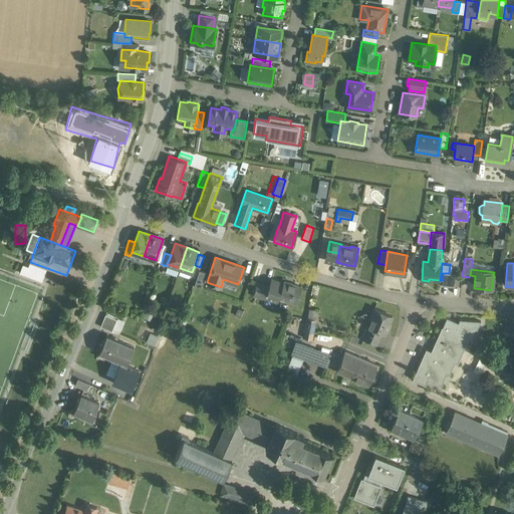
[(207,273),(199,270),(194,285),(202,288),(207,273)]
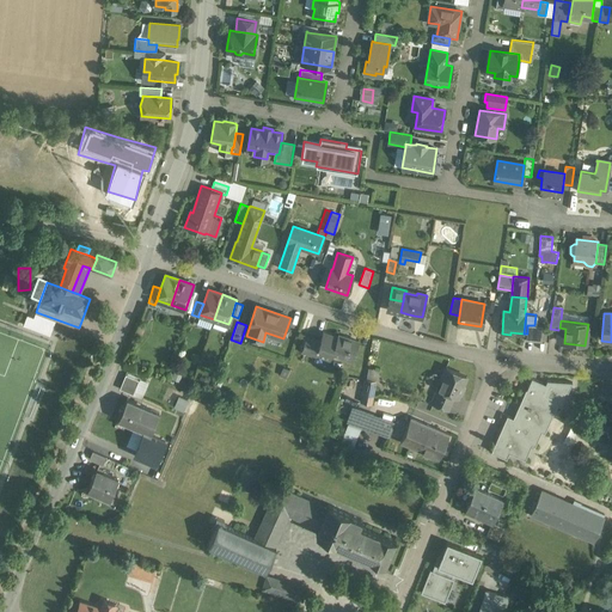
[(527,334),(526,341),(542,342),(543,326),(534,325),(527,325),(527,334)]
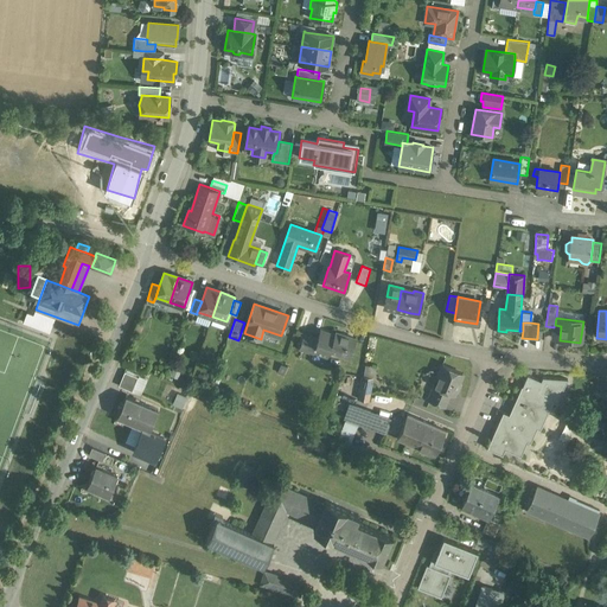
[(334,334),(320,330),(317,338),(313,351),(327,356),(330,351),(349,357),(356,339),(336,332),(334,334)]
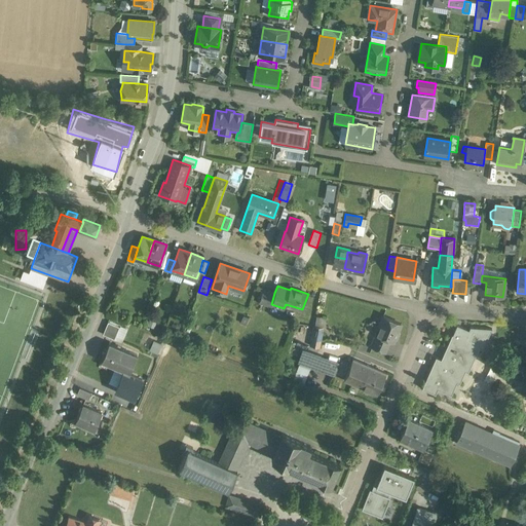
[(274,293),(263,290),(259,303),(270,307),(271,304),(274,293)]
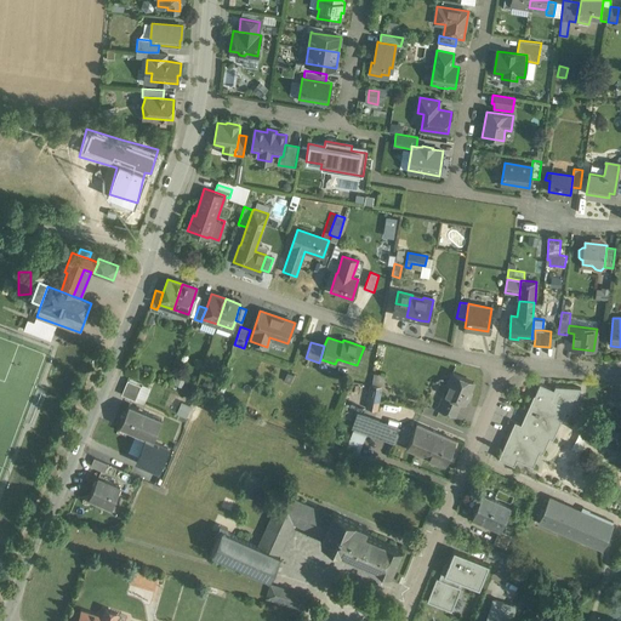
[(473,382),(453,374),(448,383),(445,385),(443,391),(444,393),(444,394),(460,400),(465,403),(473,382)]
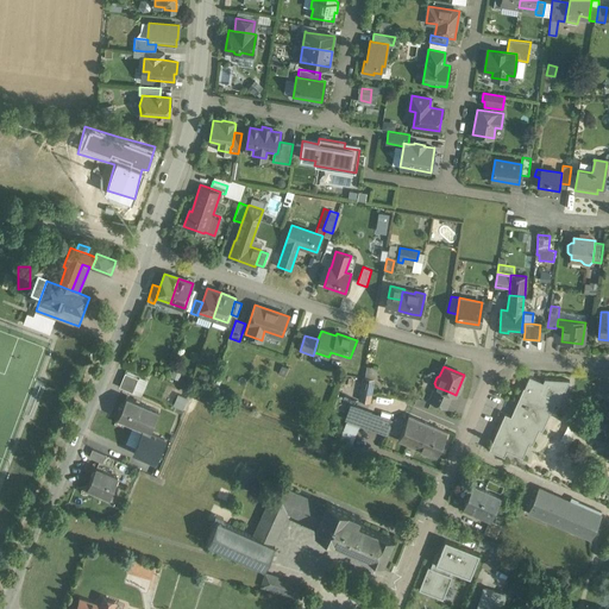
[(138,378),(125,372),(119,387),(132,393),(138,378)]
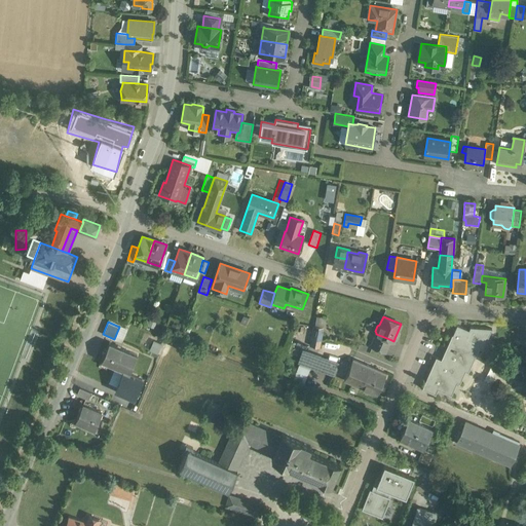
[(453,335),(451,335),(441,360),(436,357),(422,388),(435,393),(438,388),(451,395),(456,382),(459,383),(465,371),(468,372),(479,347),(483,348),(492,328),(470,327),(468,330),(457,325),(453,335)]
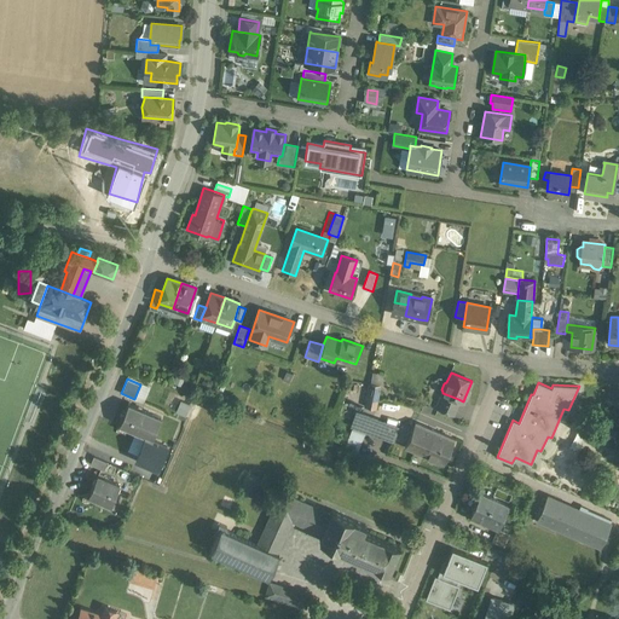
[(380,385),(369,383),(365,408),(376,409),(380,385)]
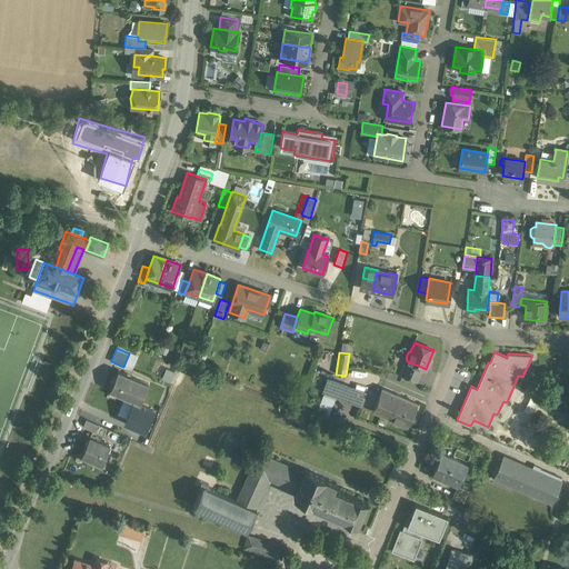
[(421,367),(407,361),(402,375),(417,380),(421,367)]
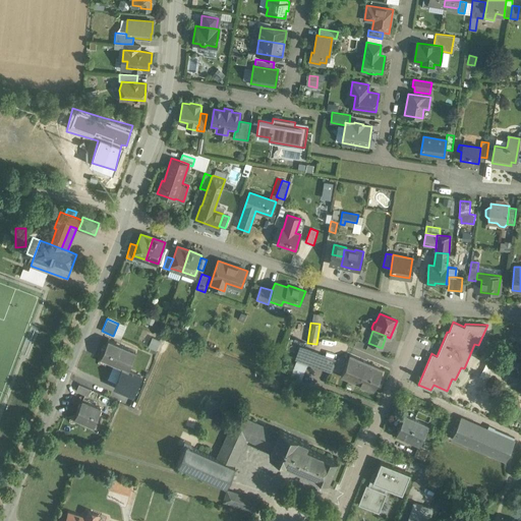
[(135,351),(108,339),(100,357),(122,367),(128,369),(135,351)]
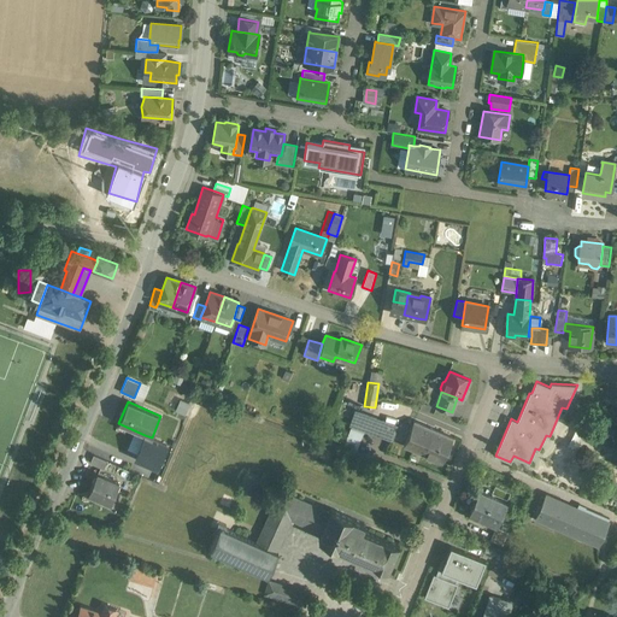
[(397,425),(354,411),(351,424),(392,440),(397,425)]
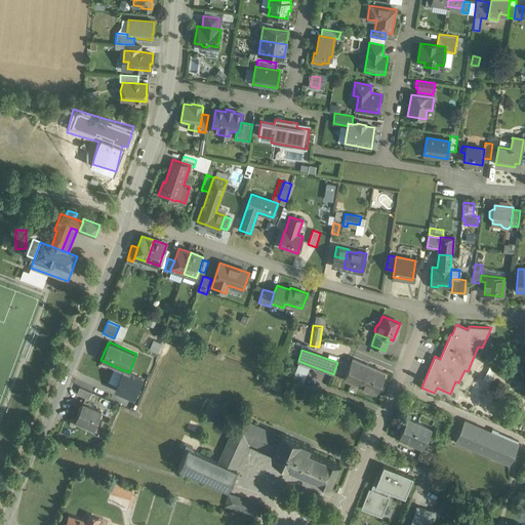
[(386,372),(352,358),(344,379),(376,394),(386,372)]
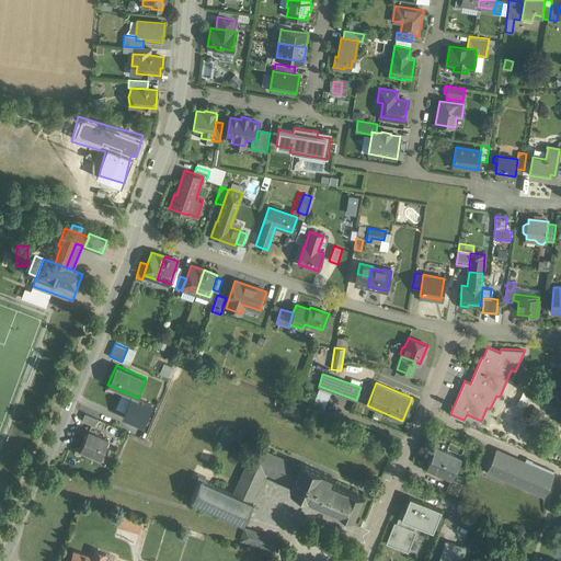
[(138,398),(132,396),(123,415),(142,424),(151,403),(138,398)]
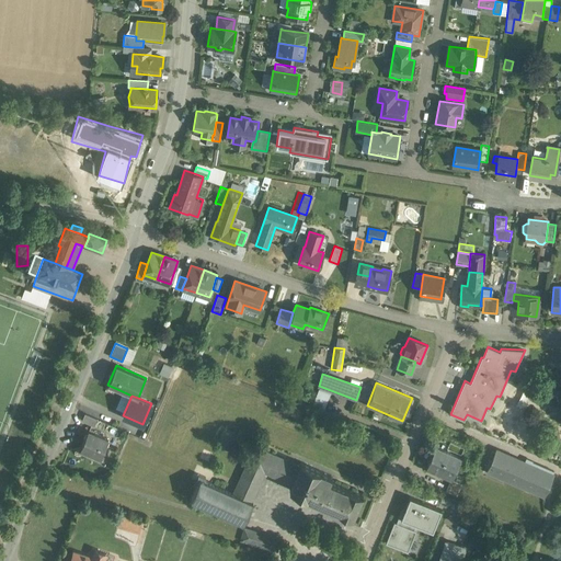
[(96,419),(84,413),(82,421),(94,425),(96,419)]
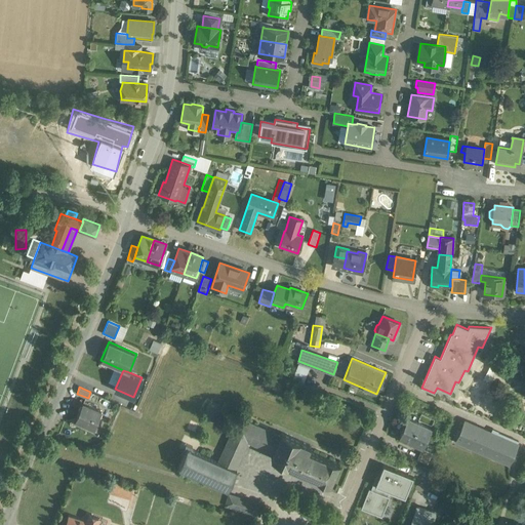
[(102,411),(82,403),(75,419),(94,428),(102,411)]
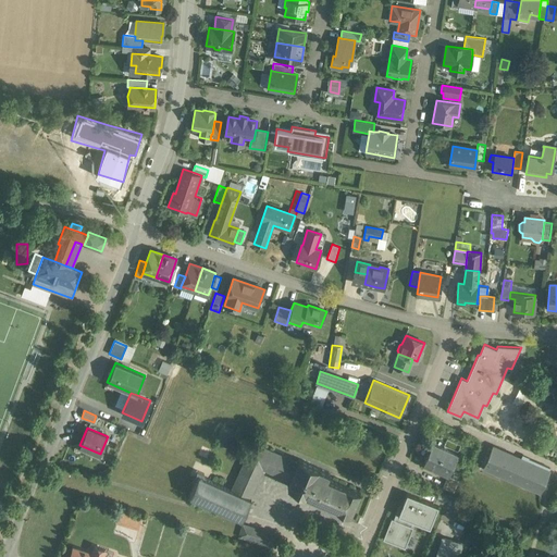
[(380,440),(370,435),(368,441),(376,444),(380,440)]
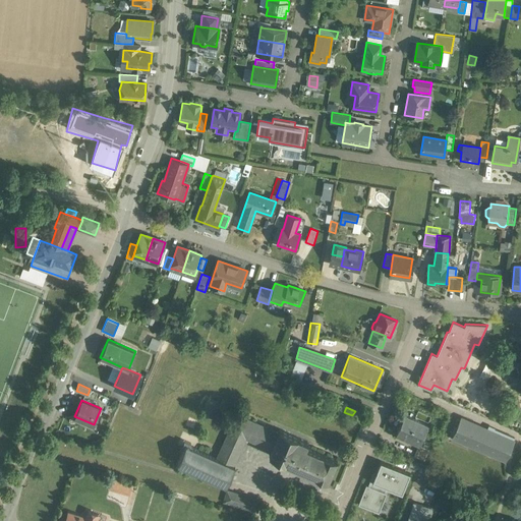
[(307,442),(280,429),(279,432),(236,414),(224,442),(236,448),(244,429),(274,443),(269,455),(288,463),(311,473),(311,474),(328,481),(337,460),(321,453),(305,447),(307,442)]
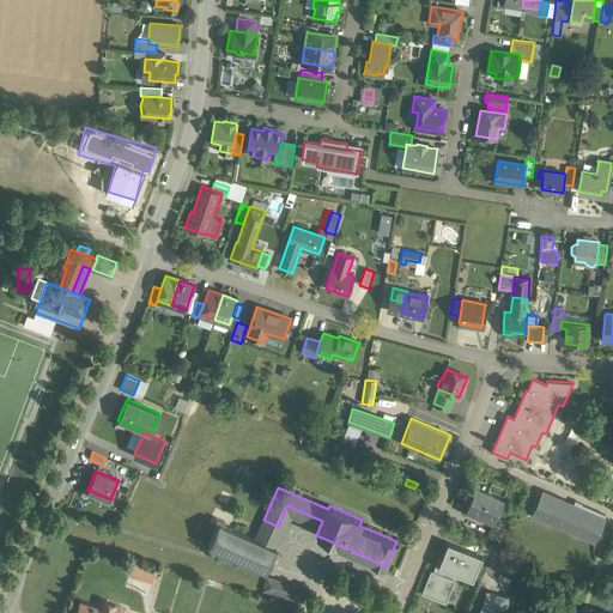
[(503,501),(475,489),(467,510),(485,517),(485,516),(493,521),(503,501)]
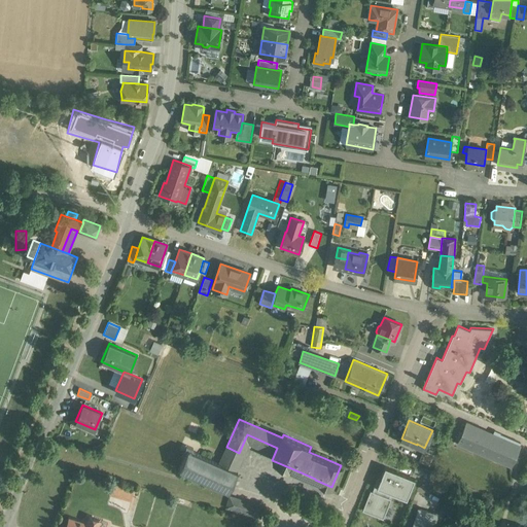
[(493,434),(466,422),(457,443),(512,465),(520,446),(519,446),(520,443),(499,433),(498,435),(493,433),(493,434)]
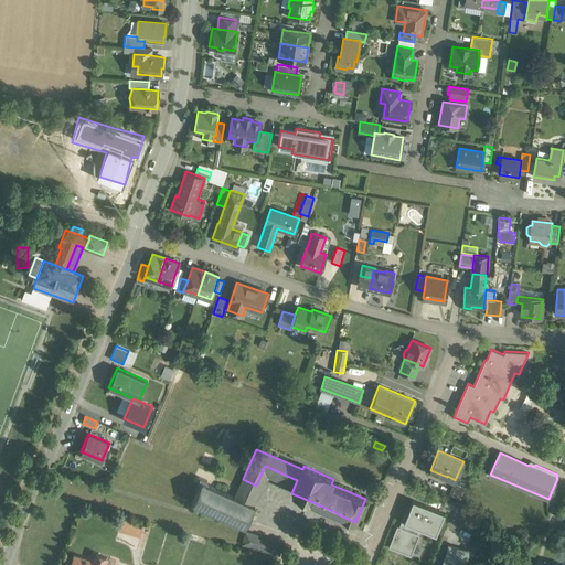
[(255,505),(202,482),(192,502),(245,525),(255,505)]
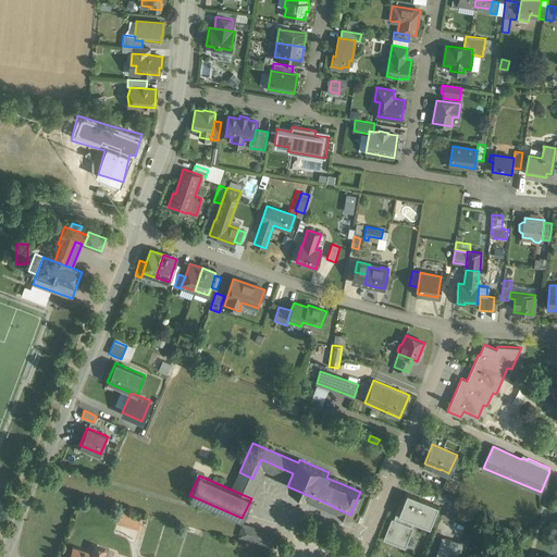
[(458,481),(447,475),(443,487),(454,492),(458,481)]
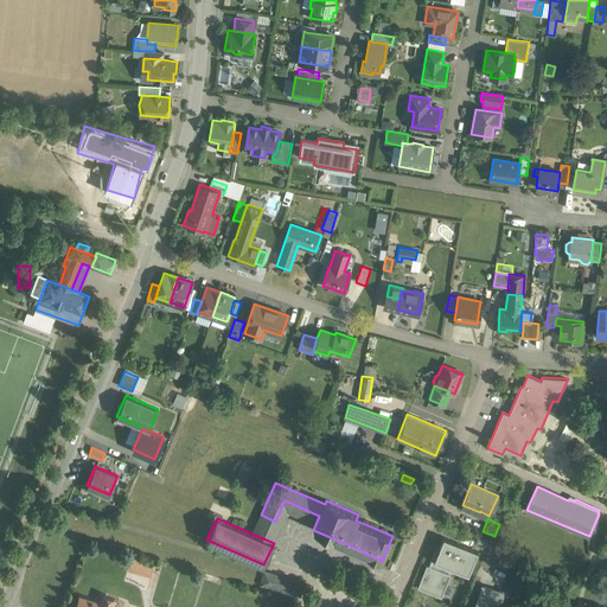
[(427,564),(417,588),(441,598),(451,574),(449,574),(451,569),(468,575),(478,551),(443,538),(438,550),(435,549),(432,560),(433,561),(430,567),(427,564)]
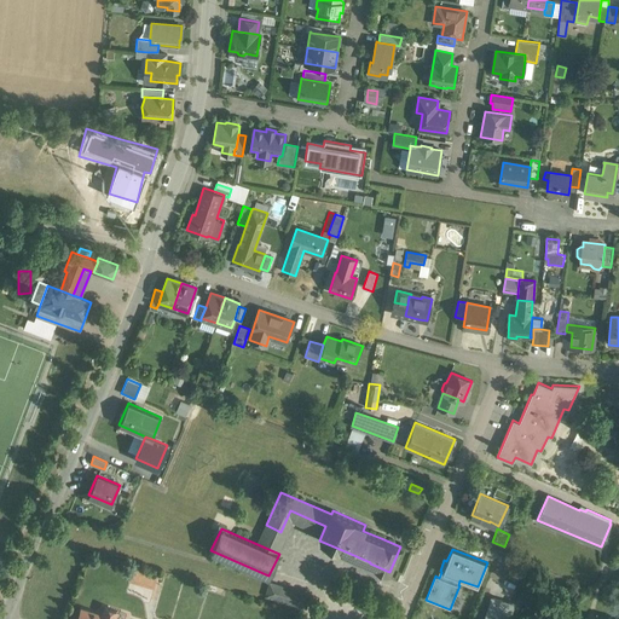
[(510,555),(504,568),(512,572),(516,559),(510,555)]
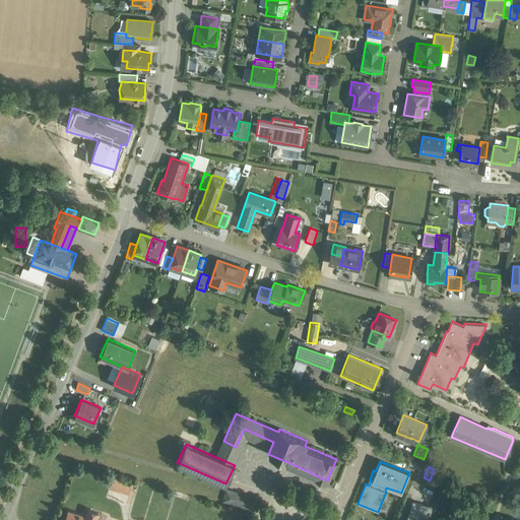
[(440,471),(434,469),(430,480),(435,482),(440,471)]
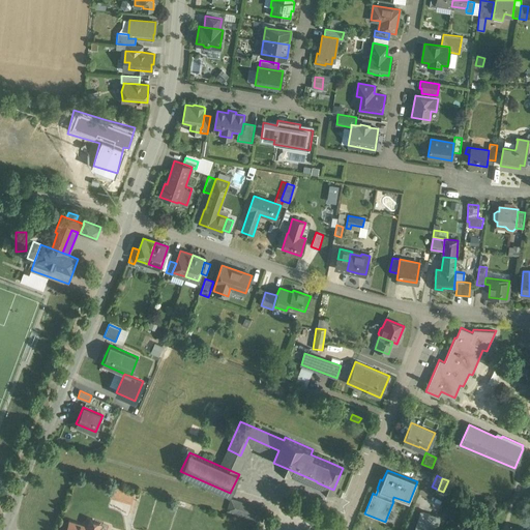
[(135,493),(115,488),(112,497),(131,503),(135,493)]
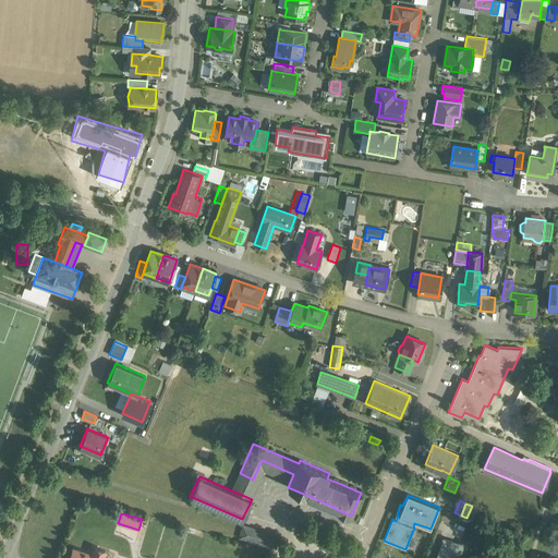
[(278,536),(243,525),(241,536),(276,547),(278,536)]
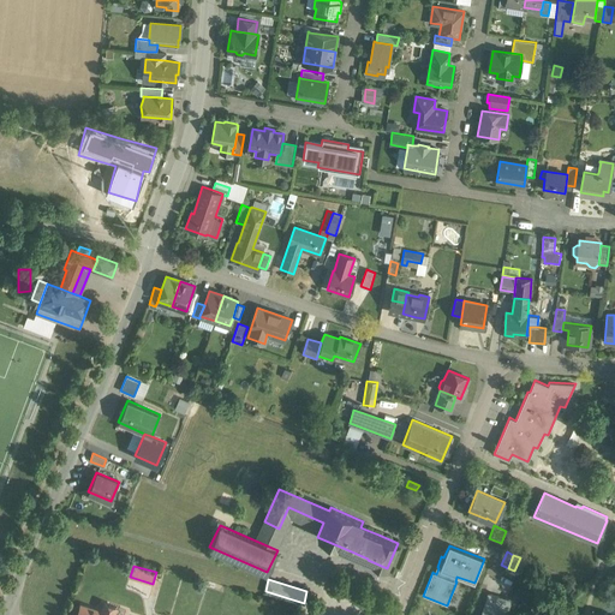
[(503,614),(508,601),(489,595),(483,614),(503,614)]
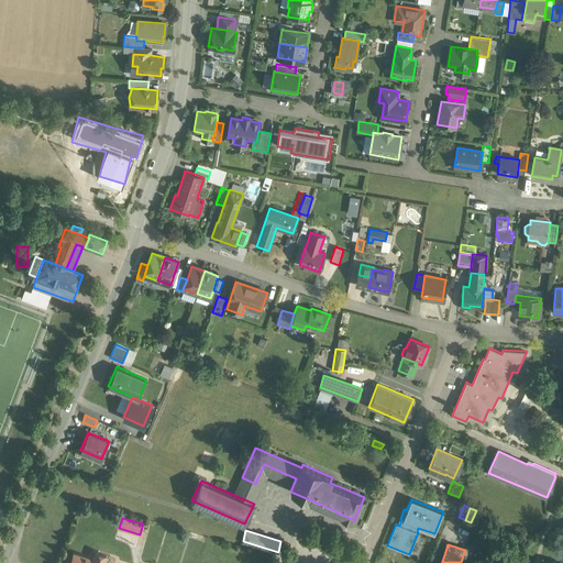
[(94,560),(74,554),(70,562),(103,562),(106,555),(96,552),(94,560)]
